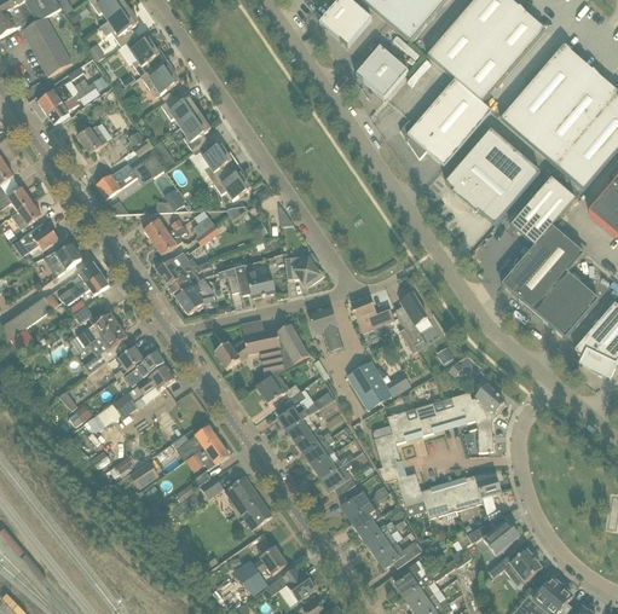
[(0,0),(0,17),(32,0),(0,0)]
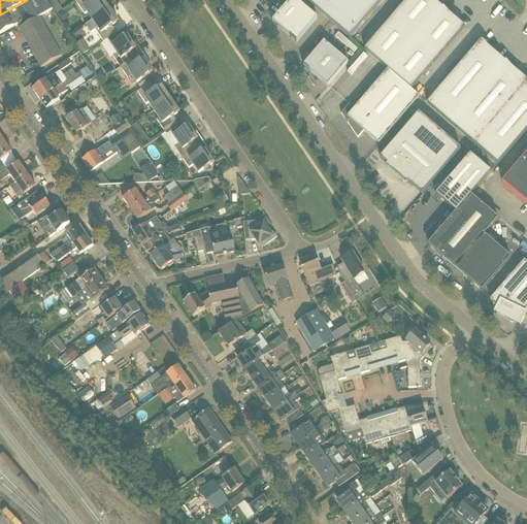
[(38,14),(52,6),(51,5),(47,0),(27,0),(0,14),(0,29),(17,21),(18,23),(19,26),(38,14)]
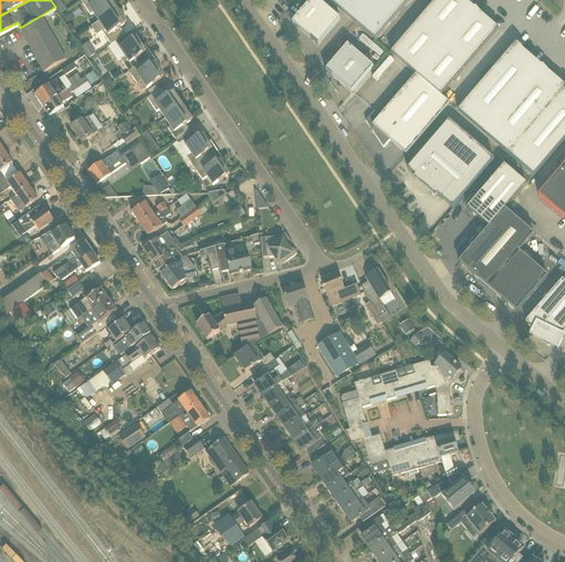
[(60,0),(54,3),(60,11),(66,7),(62,0),(60,0)]
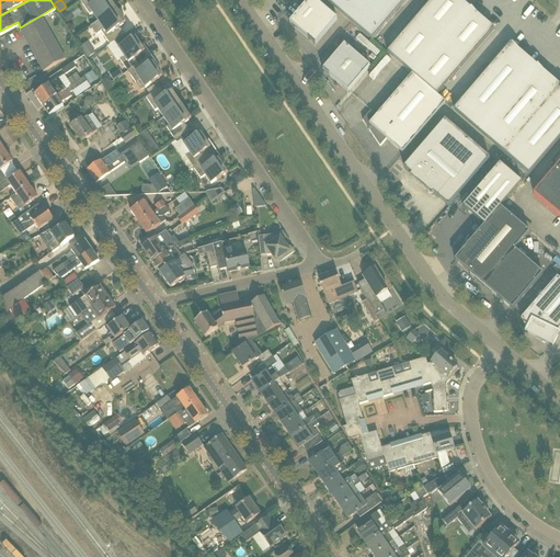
[(96,19),(115,6),(111,0),(81,0),(89,12),(91,11),(96,19)]
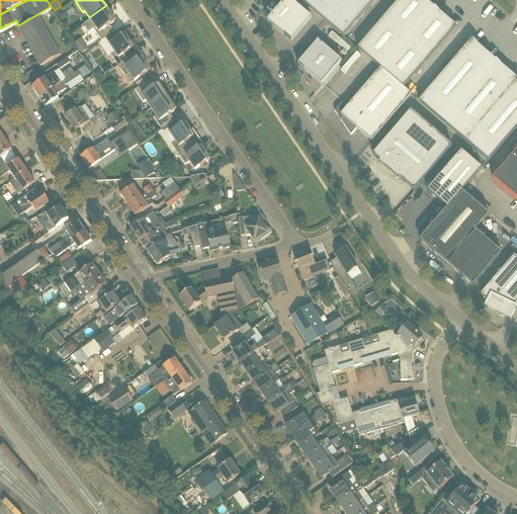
[(311,14),(293,0),(281,0),(268,16),(266,18),(283,32),(289,38),(311,14)]
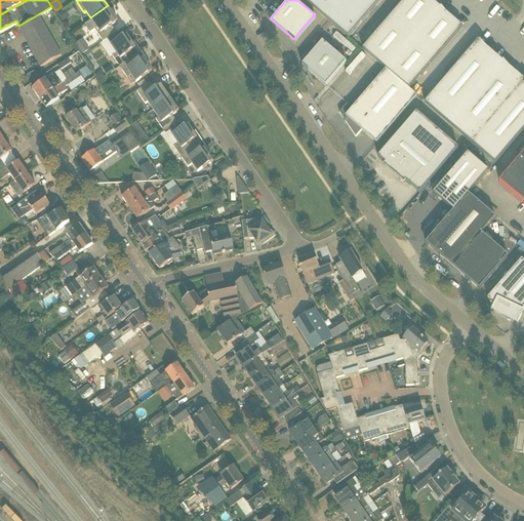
[(348,35),(377,0),(307,0),(326,16),(348,35)]
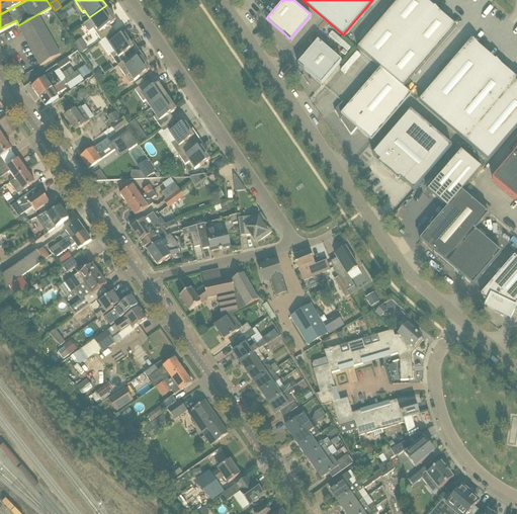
[(403,85),(455,24),(428,0),(396,0),(357,46),(403,85)]
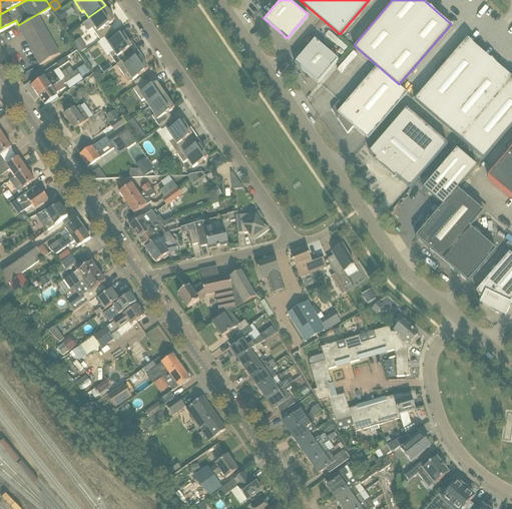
[(110,13),(105,5),(88,17),(93,24),(91,26),(100,38),(103,35),(112,29),(108,22),(112,19),(113,18),(114,18),(113,17),(110,13)]
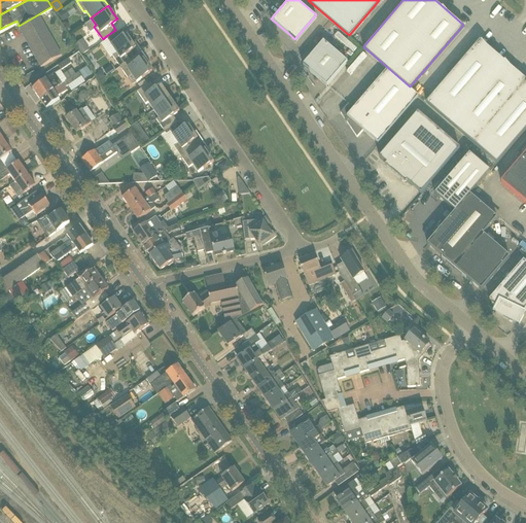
[(63,19),(70,13),(69,13),(65,7),(65,6),(58,11),(63,19)]
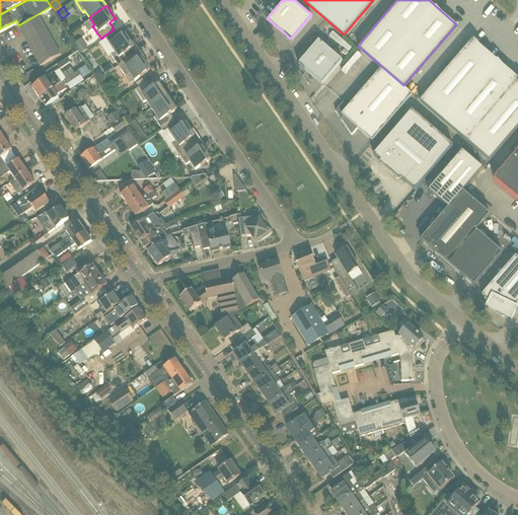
[(18,25),(40,63),(59,51),(38,14),(18,25)]
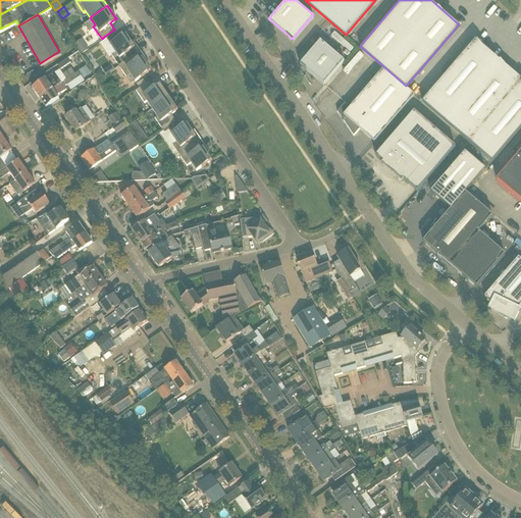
[(114,30),(105,36),(115,50),(111,53),(118,63),(136,51),(133,46),(135,45),(125,32),(119,36),(114,30)]
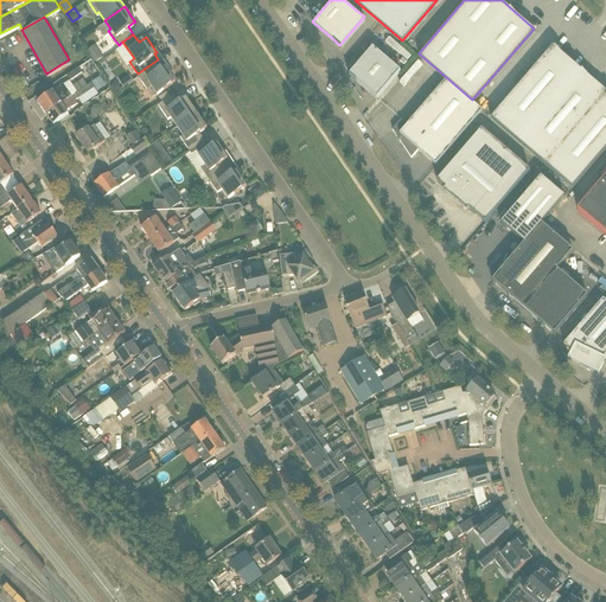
[(348,72),(376,96),(400,69),(371,44),(348,72)]
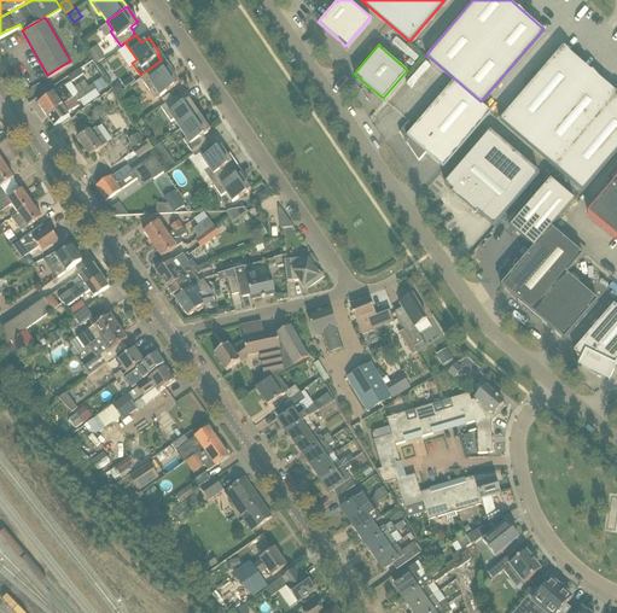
[(616,92),(562,45),(499,117),(548,159),(582,188),(616,146),(616,92)]
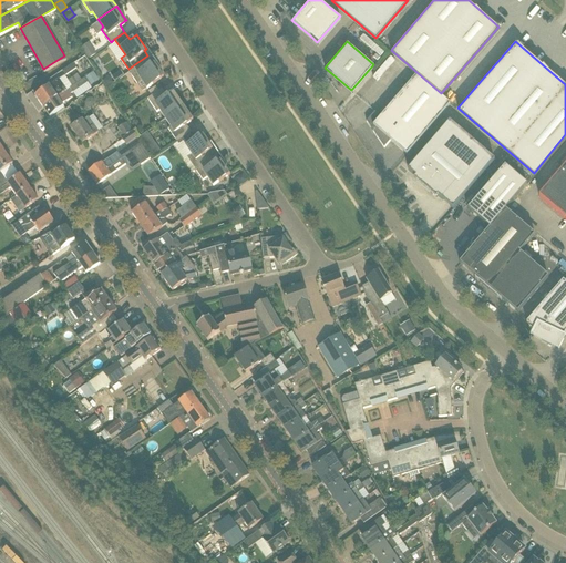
[(91,44),(83,49),(88,55),(95,51),(91,44)]
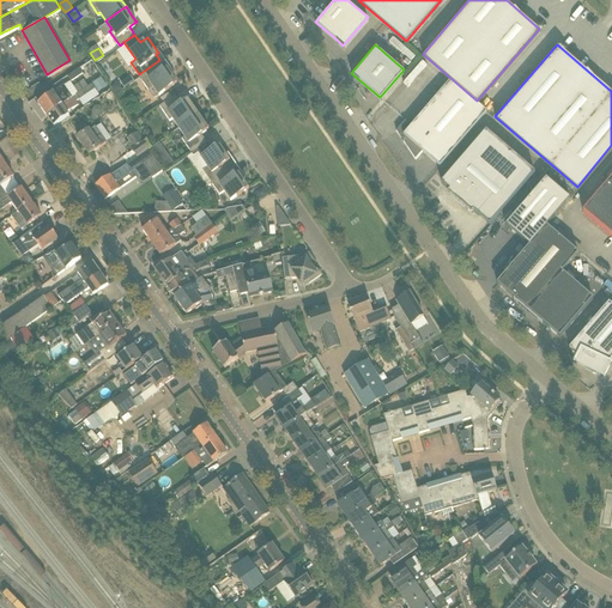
[(159,60),(139,74),(147,86),(152,83),(158,92),(176,80),(167,65),(164,66),(159,60)]
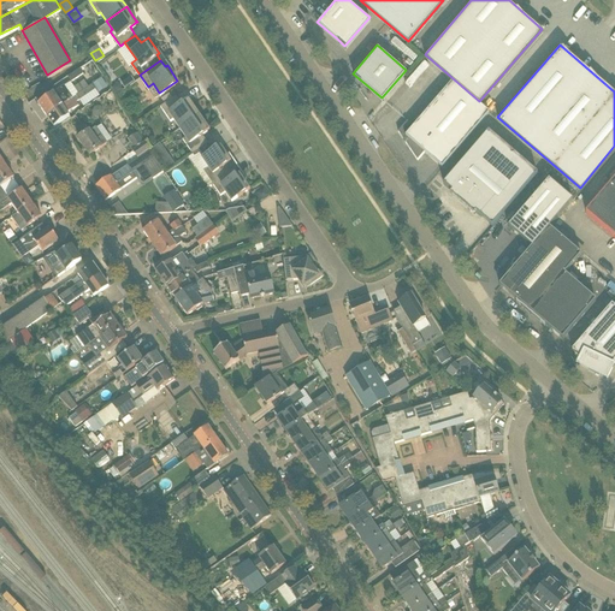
[(101,75),(92,81),(98,89),(106,84),(101,75)]
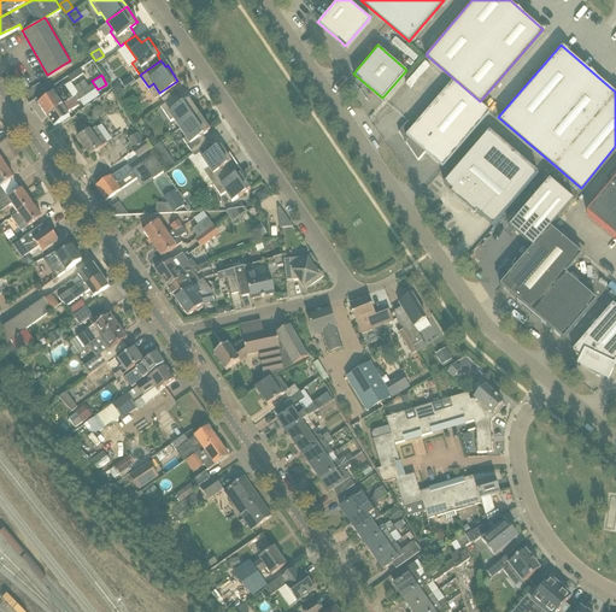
[(77,90),(88,83),(87,83),(83,77),(74,83),(74,84),(77,90)]
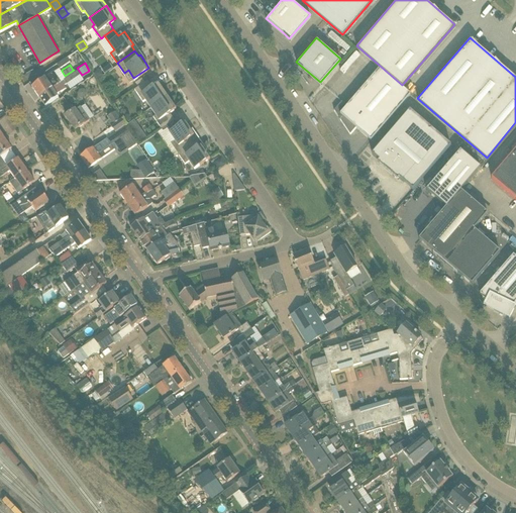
[(410,92),(379,66),(346,103),(340,99),(333,108),(349,131),(355,125),(370,137),(410,92)]
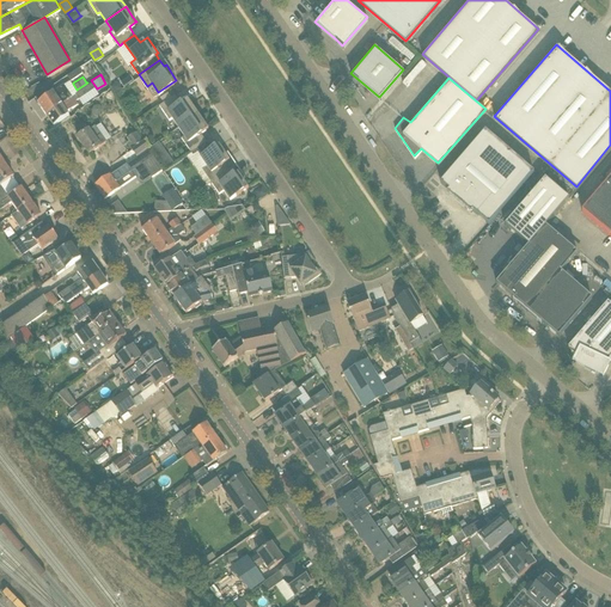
[(121,86),(117,79),(110,84),(114,90),(121,86)]
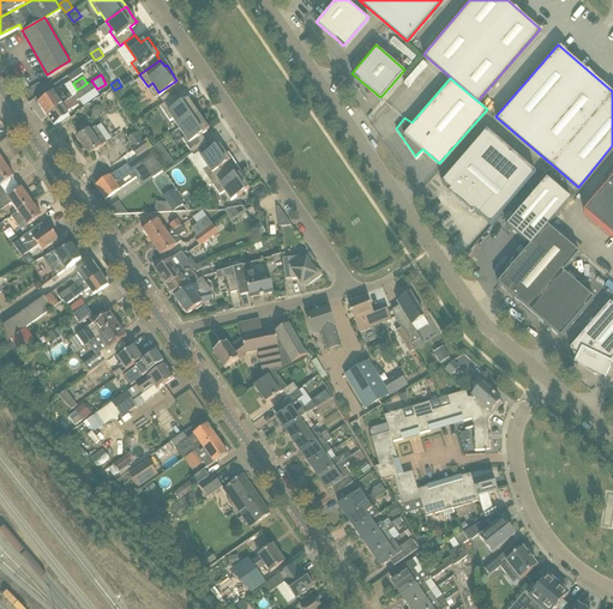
[(72,94),(62,80),(37,100),(44,112),(72,94)]
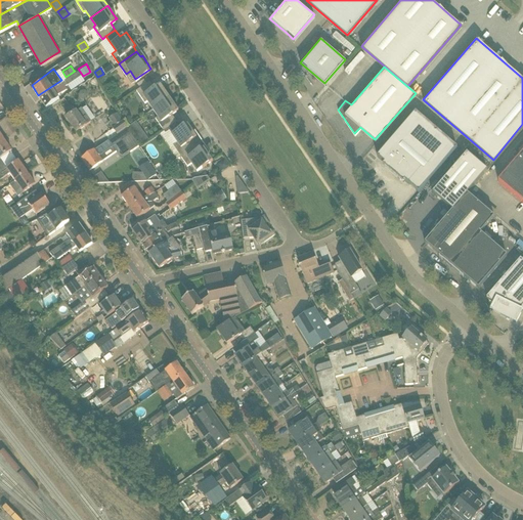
[(63,83),(67,82),(80,74),(78,69),(75,71),(66,77),(61,80),(38,95),(45,105),(58,95),(56,93),(67,86),(63,83)]
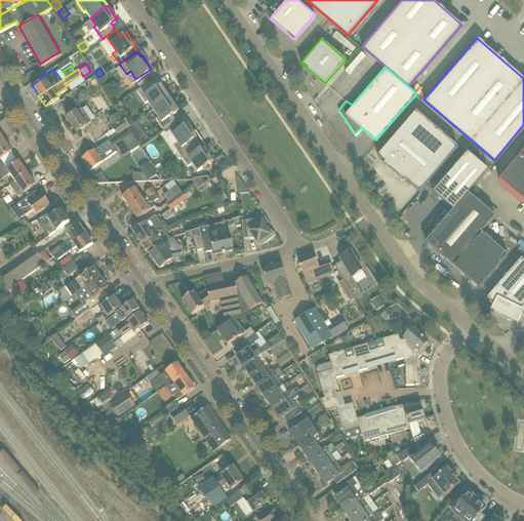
[(139,86),(147,81),(144,77),(136,81),(139,86)]
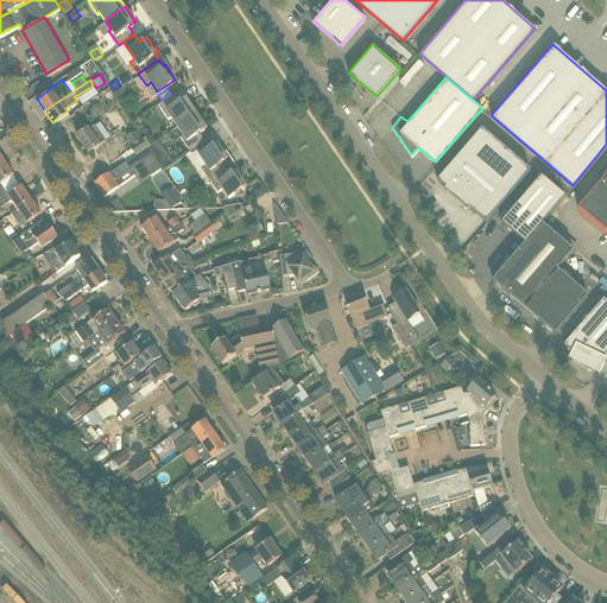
[(185,95),(185,96),(178,100),(172,91),(170,94),(162,100),(157,102),(168,116),(169,115),(176,125),(196,110),(185,95)]
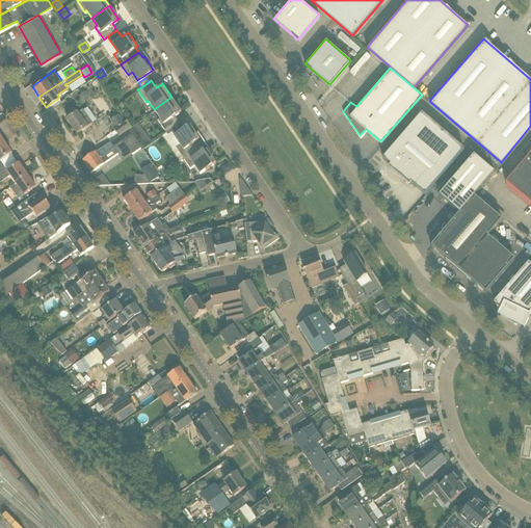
[(180,109),(177,104),(171,97),(154,109),(159,116),(157,117),(165,130),(179,122),(174,114),(180,109)]
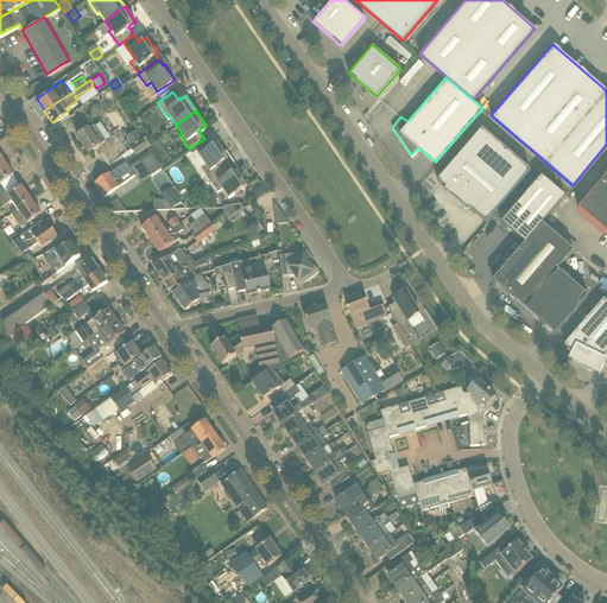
[(94,122),(92,124),(90,125),(84,118),(81,120),(75,125),(75,126),(77,125),(81,131),(76,133),(88,150),(89,148),(105,138),(94,122)]
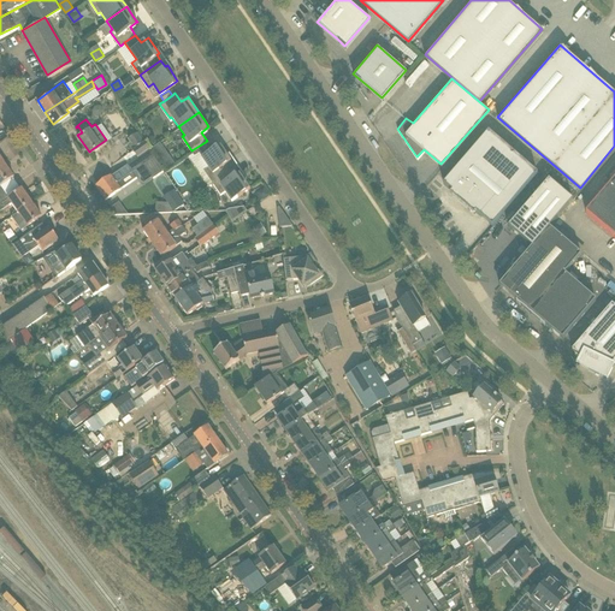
[(451,189),(449,191),(473,212),(475,209),(491,224),(537,171),(488,129),(443,182),(451,189)]
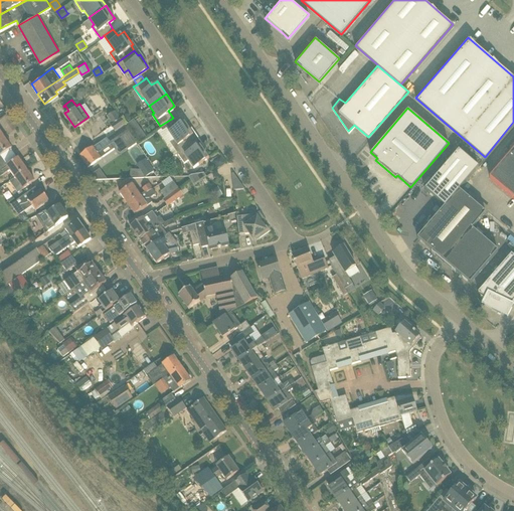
[(125,122),(120,115),(118,117),(113,109),(106,114),(112,121),(110,123),(114,129),(114,130),(125,122)]
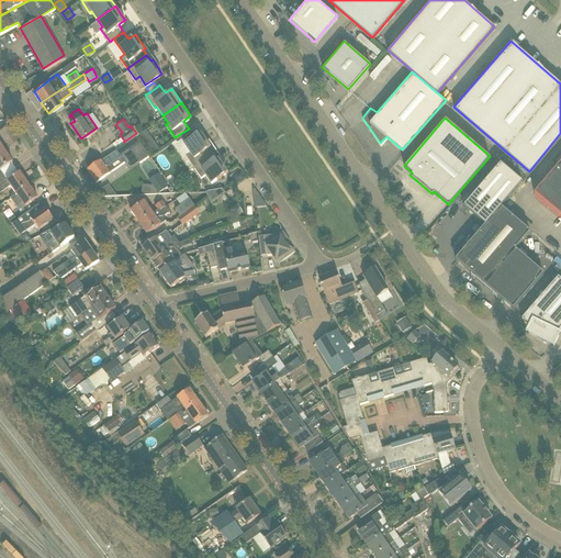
[(186,154),(193,165),(212,152),(208,146),(210,144),(201,131),(193,135),(189,129),(175,137),(177,141),(181,137),(190,151),(186,154)]
